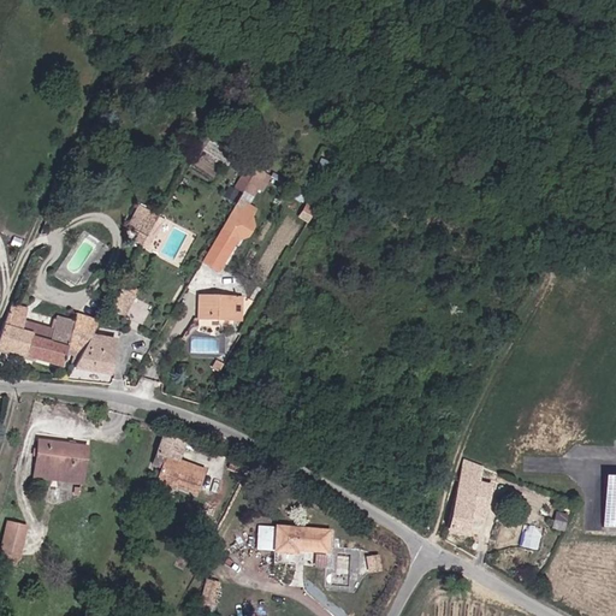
[(262,189),(271,176),(254,167),(241,189),(253,195),(258,187),(262,189)]
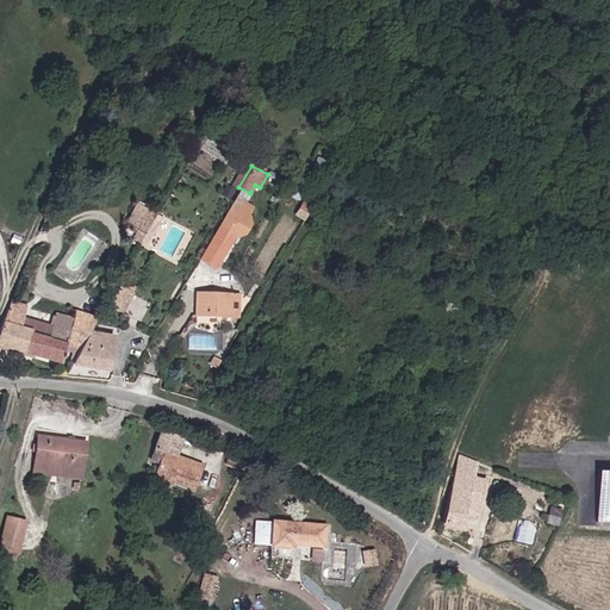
[(229,185),(224,195),(234,200),(238,190),(229,185)]
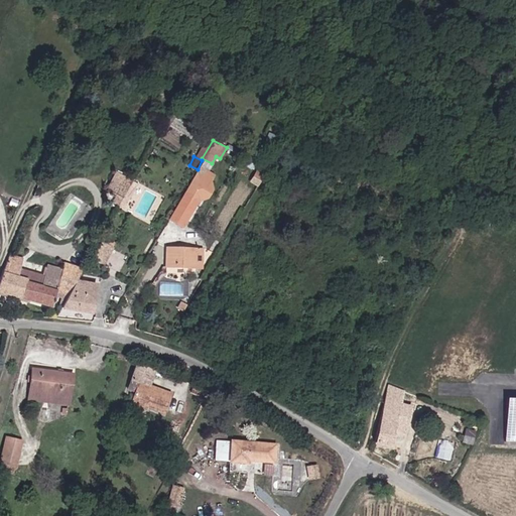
[(217,195),(216,185),(219,176),(206,168),(192,190),(175,220),(188,229),(207,200),(216,197),(217,195)]
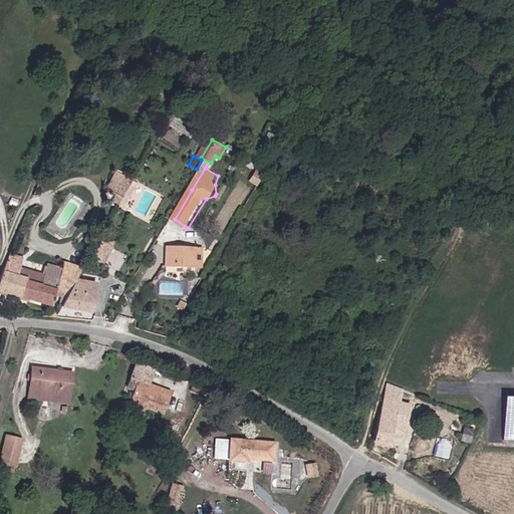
[(124,205),(138,183),(116,172),(110,183),(121,190),(116,200),(124,205)]
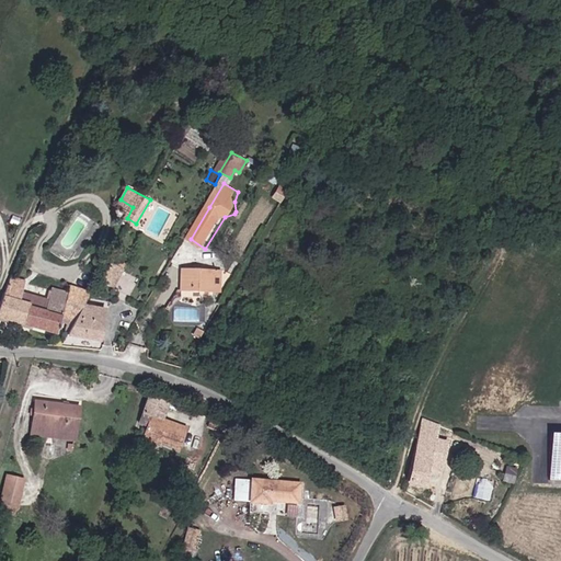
[(282,203),(287,194),(279,190),(274,197),(282,203)]
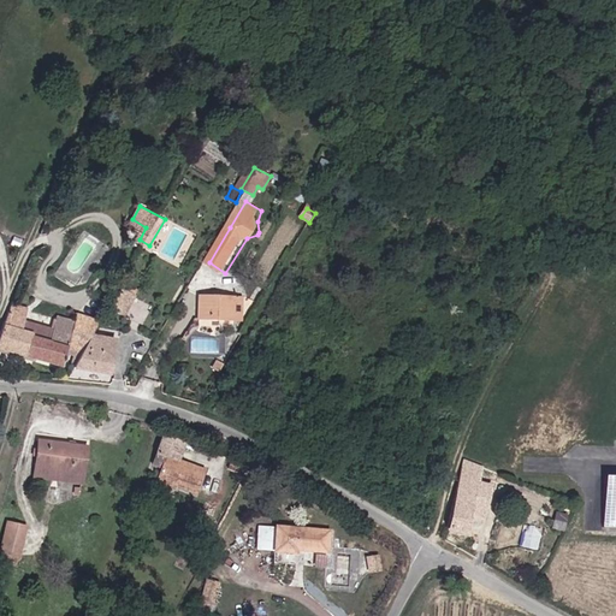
[(142,302),(124,290),(113,308),(131,320),(142,302)]
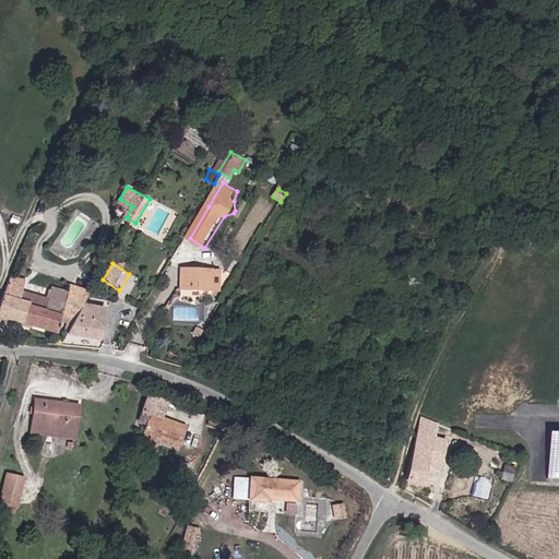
[(222,281),(222,269),(183,270),(183,290),(216,289),(216,281),(222,281)]
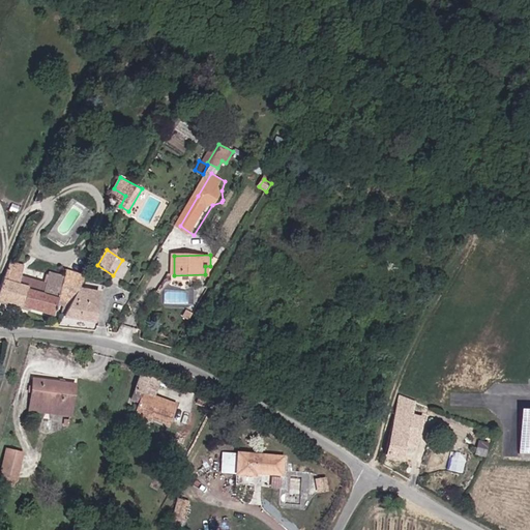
[(10,263),(0,292),(0,297),(51,316),(54,307),(58,295),(45,290),(47,285),(22,275),(25,268),(10,263)]
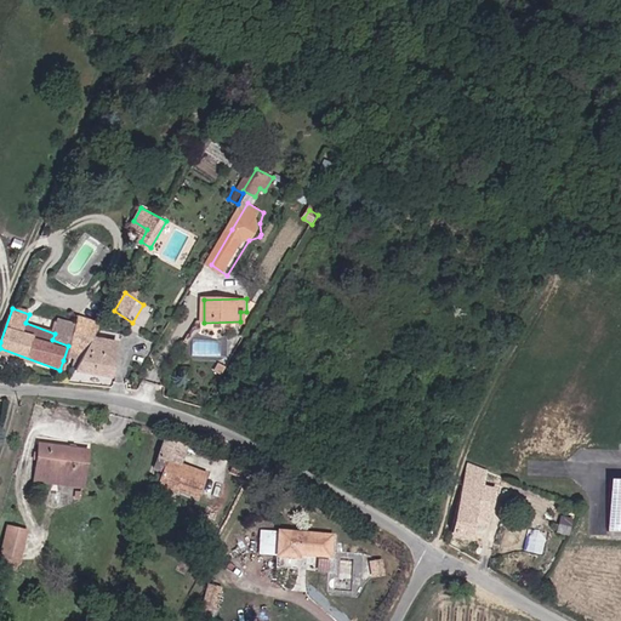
[(68,346),(63,360),(79,365),(93,339),(101,323),(80,317),(77,328),(58,320),(55,334),(52,340),(68,346)]
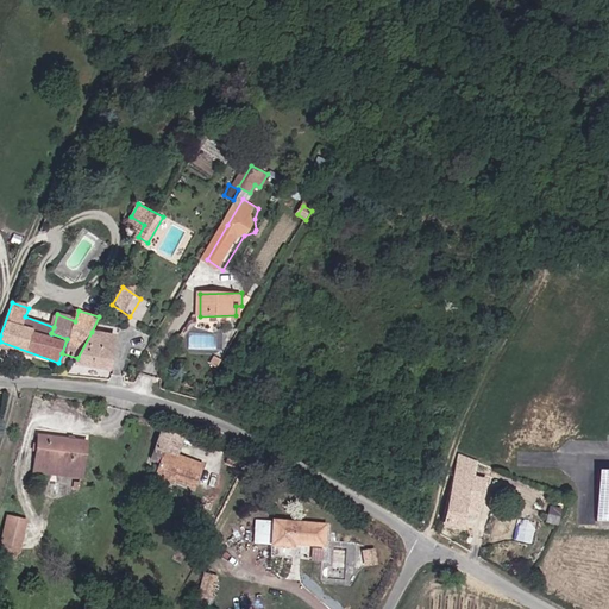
[(110,371),(115,336),(92,332),(77,358),(74,365),(110,371)]
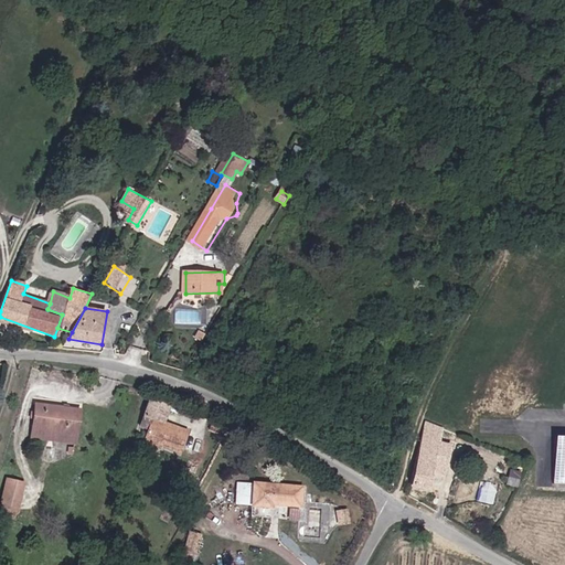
[(198,320),(199,310),(174,310),(174,320),(198,320)]
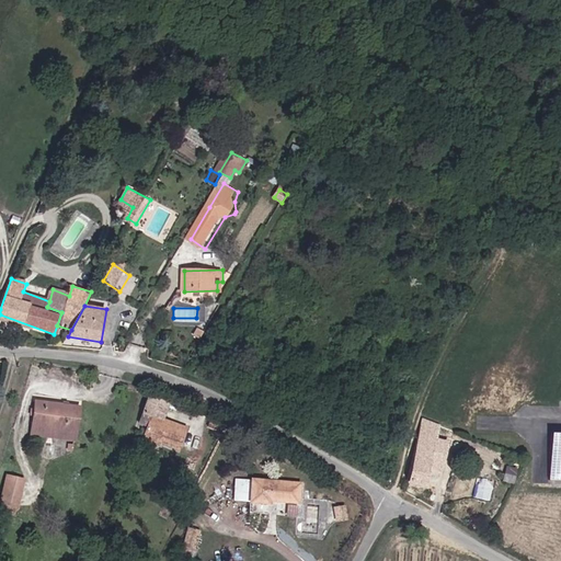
[(163,438),(162,442),(182,447),(189,425),(163,416),(169,402),(150,397),(141,422),(150,425),(148,433),(163,438)]
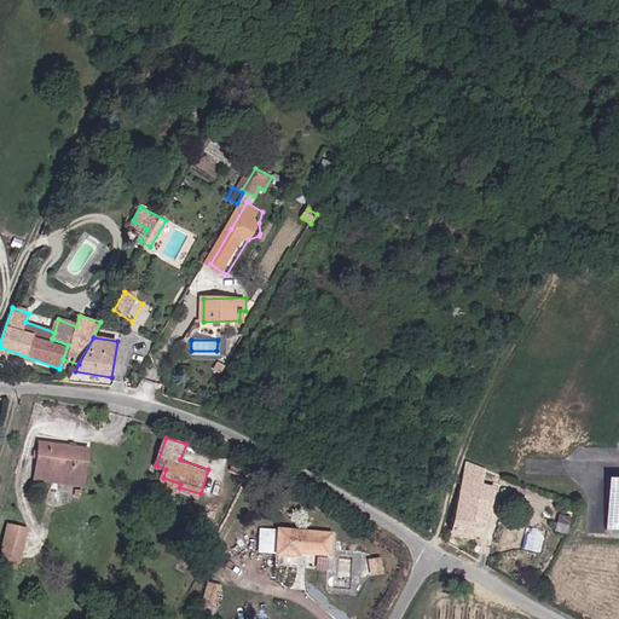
[(40,441),(36,466),(84,473),(87,447),(40,441)]
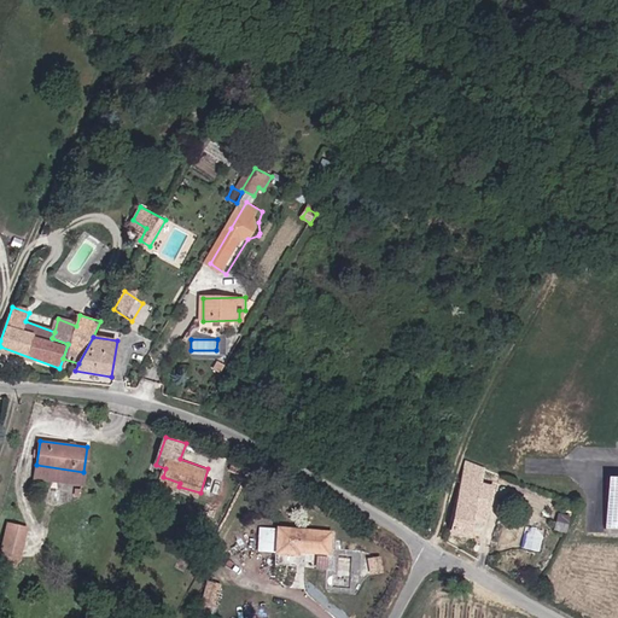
[(83,472),(36,465),(35,476),(82,482),(83,472)]
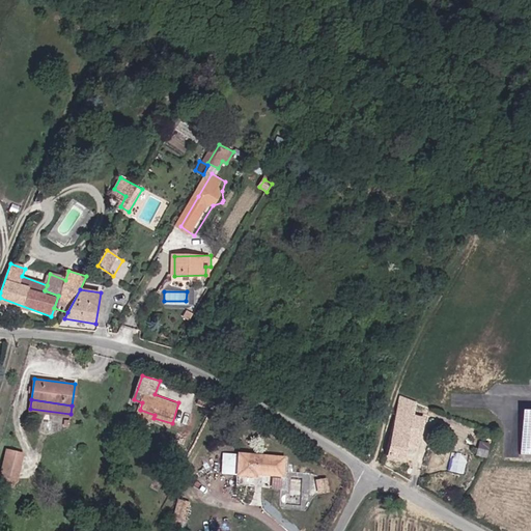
[(152,421),(154,418),(155,415),(140,410),(138,416),(152,421)]
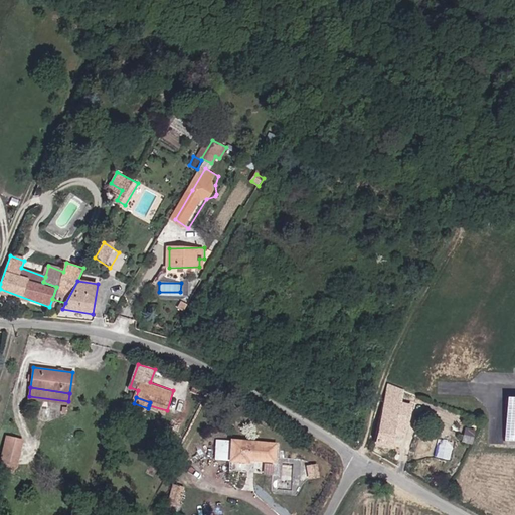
[(410,405),(386,401),(377,443),(402,449),(412,406),(410,405)]
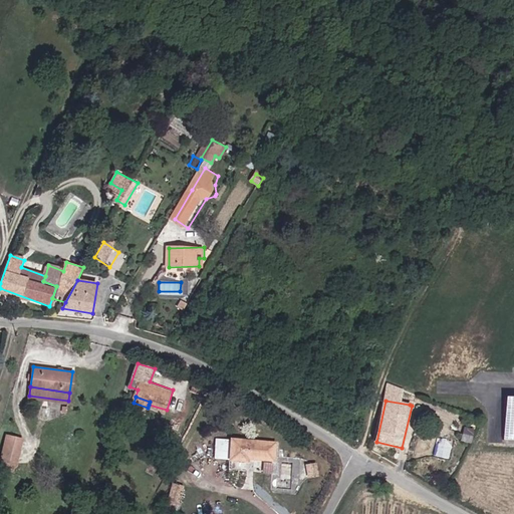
[(14,463),(17,464),(23,439),(7,435),(1,460),(3,460),(14,463)]
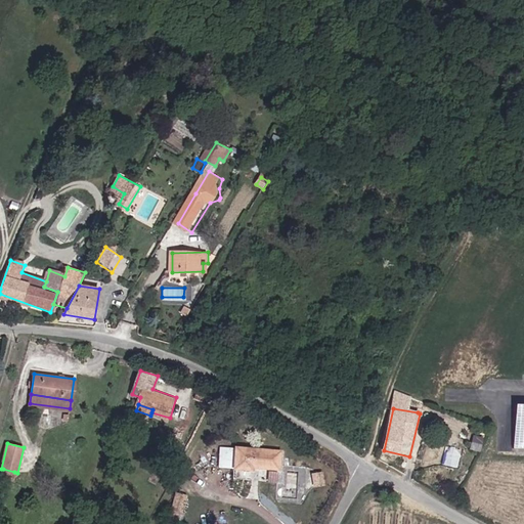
[(223,446),(221,469),(238,470),(238,467),(280,470),(284,450),(223,446)]
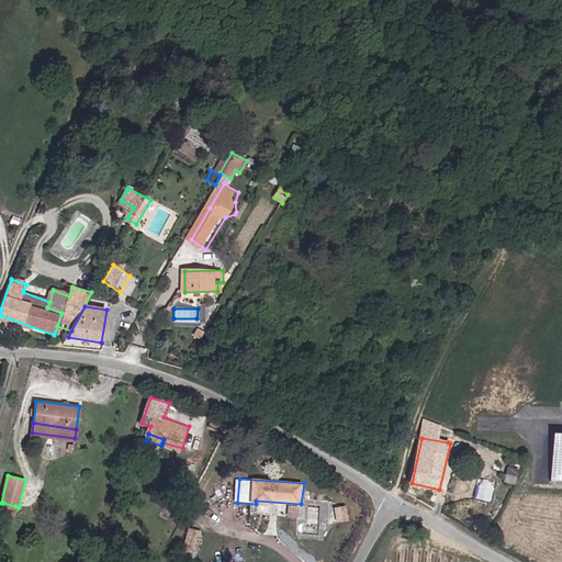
[(13,514),(15,506),(3,503),(1,510),(13,514)]
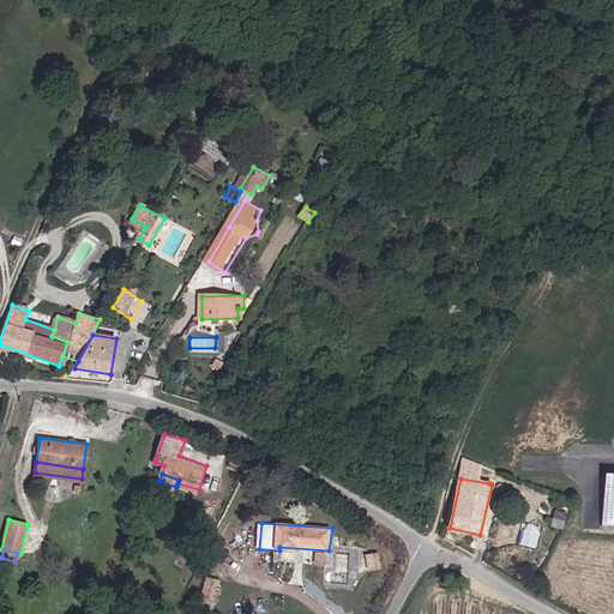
[(374,549),(366,552),(369,565),(377,564),(374,549)]
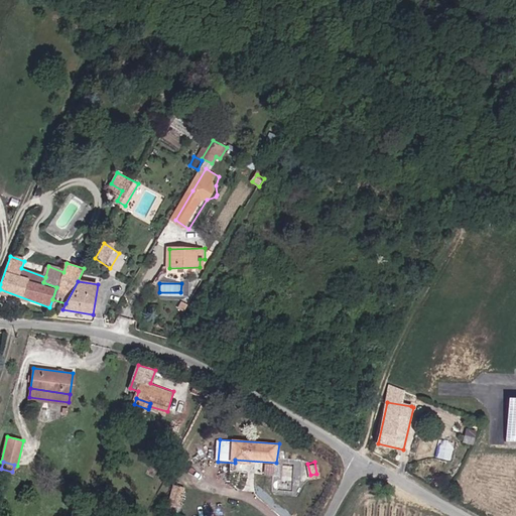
[(273,475),(274,464),(264,463),(263,474),(273,475)]
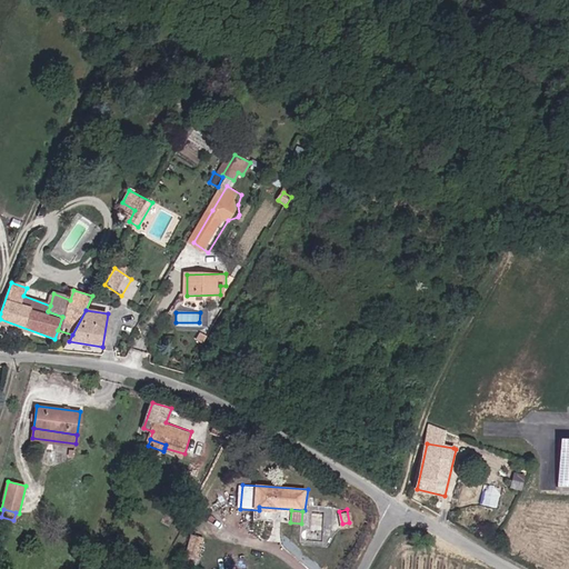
[(201,538),(189,535),(185,549),(196,552),(201,538)]
